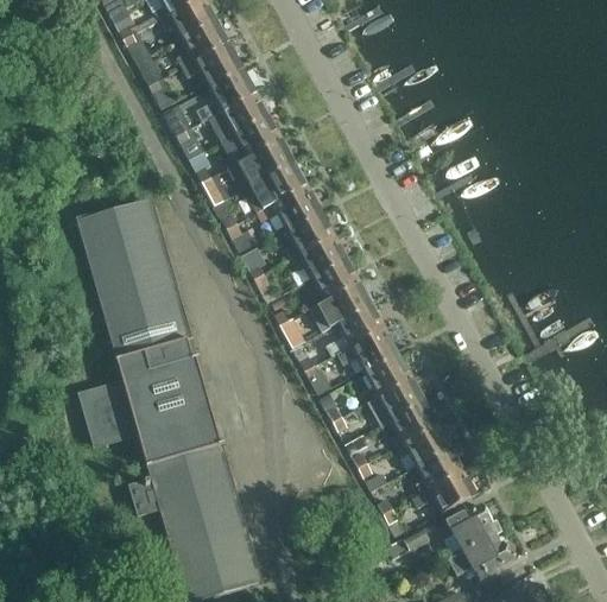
[(115,0),(107,5),(113,16),(137,1),(136,0),(115,0)]
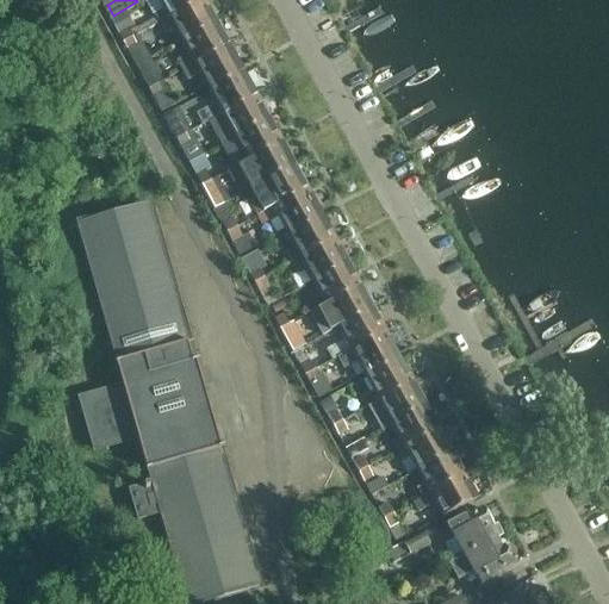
[(159,11),(163,20),(200,0),(148,0),(155,12),(159,11)]
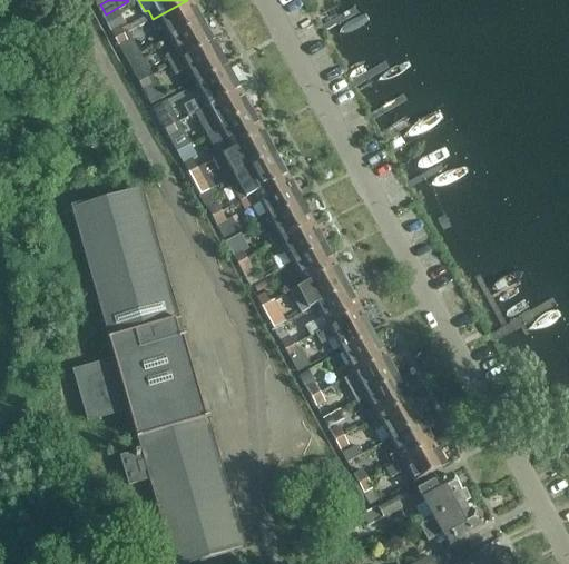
[(165,20),(173,36),(204,19),(193,0),(187,0),(153,19),(156,26),(165,20)]
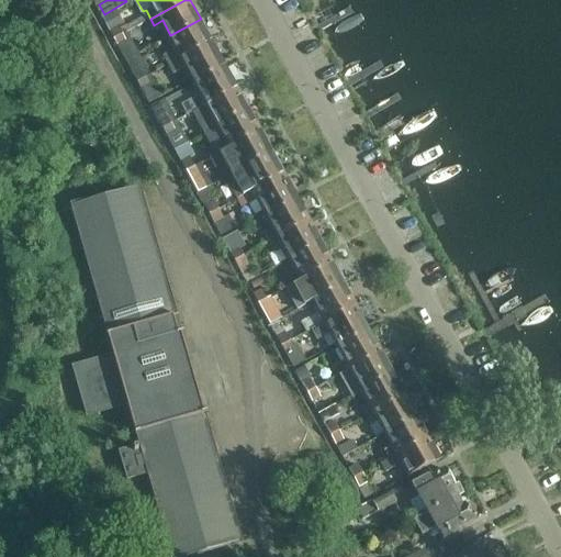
[(165,52),(171,63),(212,40),(201,19),(170,35),(177,45),(165,52)]
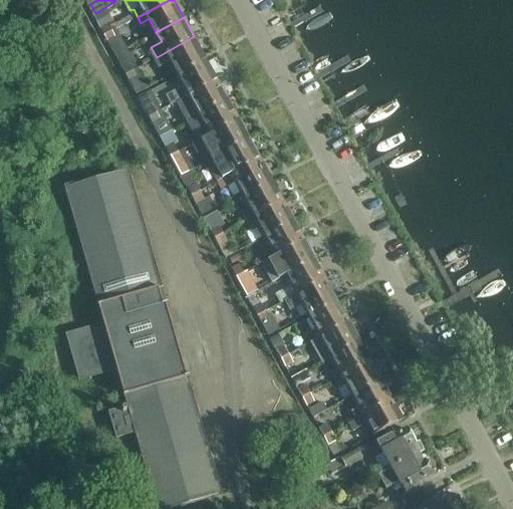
[(101,23),(106,34),(118,27),(116,25),(113,27),(108,18),(101,23)]
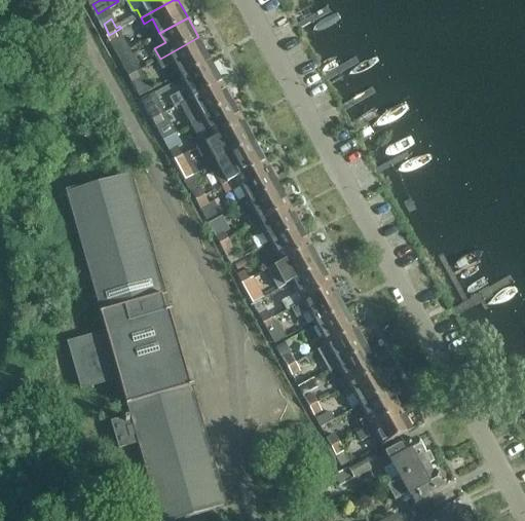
[(109,35),(120,54),(132,48),(121,28),(109,35)]
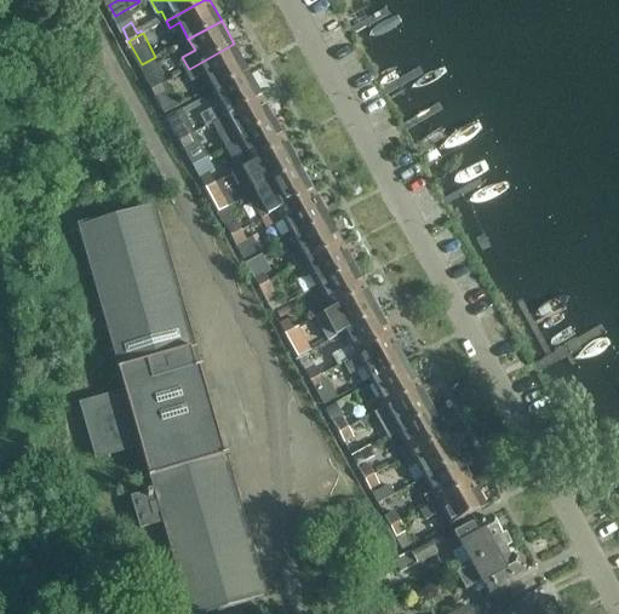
[(205,69),(216,90),(250,72),(234,44),(189,69),(193,76),(205,69)]
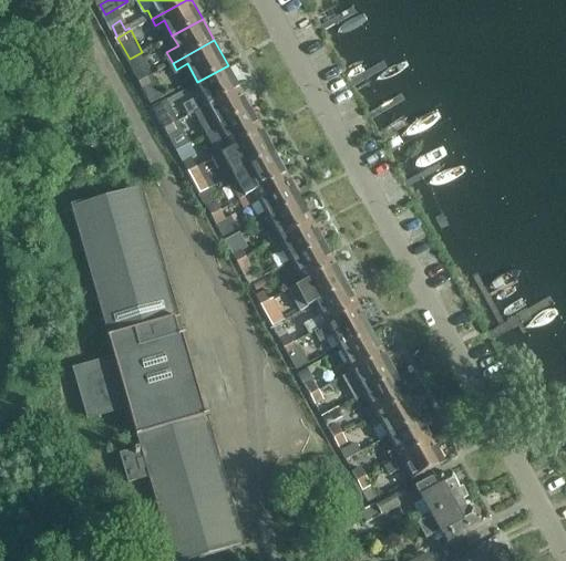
[(130,59),(142,80),(150,75),(148,73),(153,71),(142,52),(130,59)]
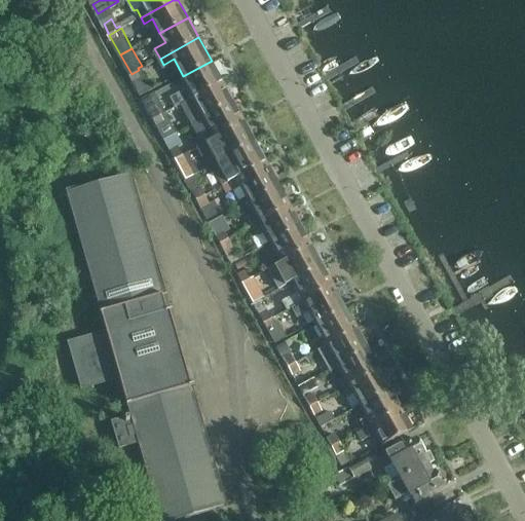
[(183,76),(194,97),(223,81),(212,61),(183,76)]
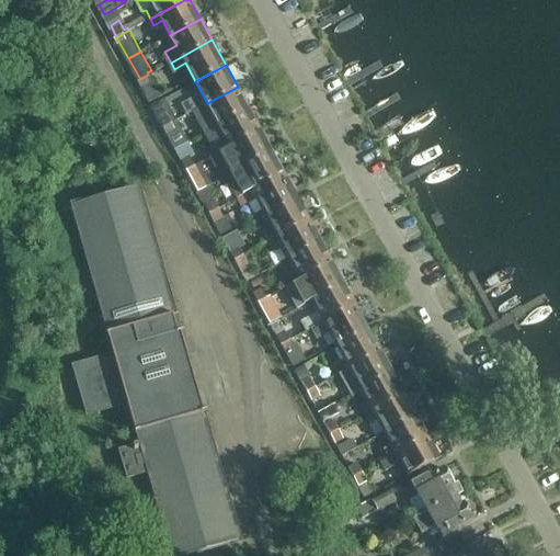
[(148,75),(140,79),(144,87),(151,82),(148,75)]
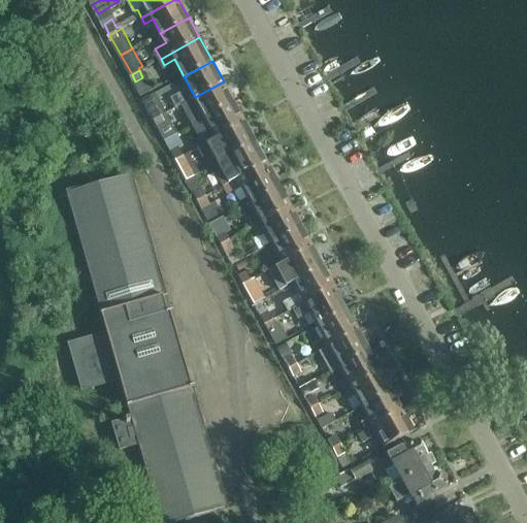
[(195,97),(206,117),(234,101),(224,82),(195,97)]
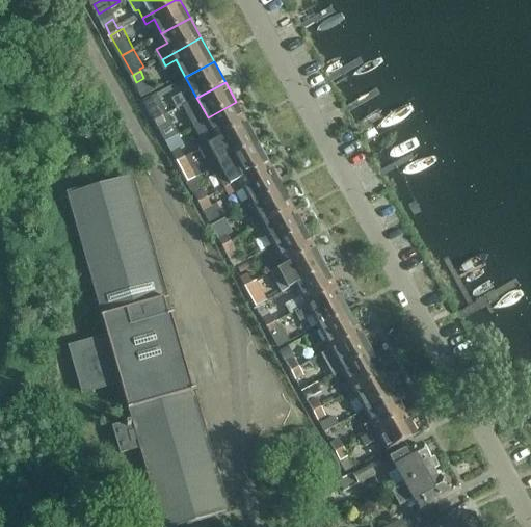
[(143,97),(156,120),(168,112),(159,96),(156,90),(147,96),(143,97)]
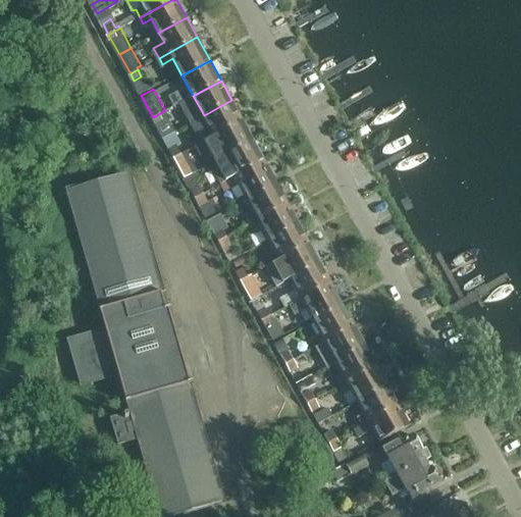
[(204,115),(214,134),(242,118),(231,100),(204,115)]
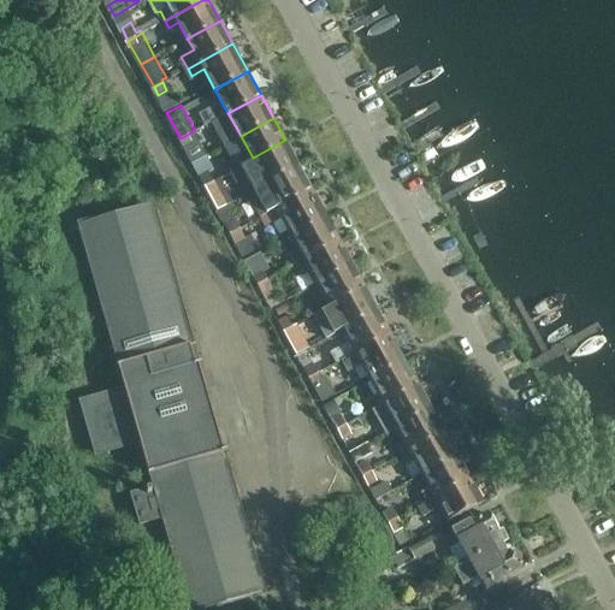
[(181,138),(194,161),(208,153),(195,130),(181,138)]
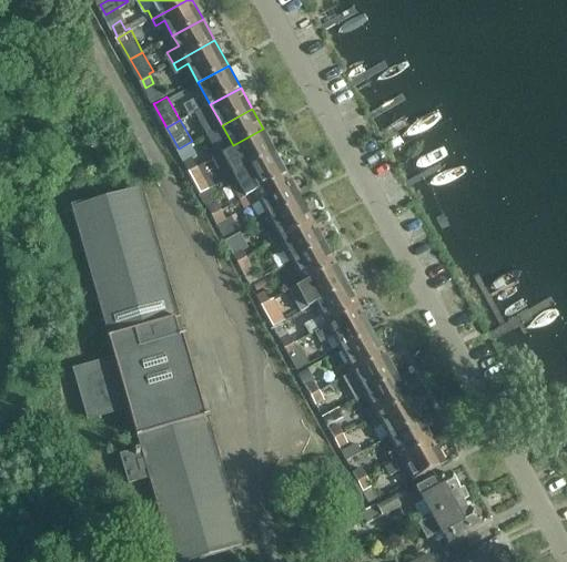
[(275,151),(263,129),(233,145),(213,156),(219,167),(224,164),(230,175),(275,151)]
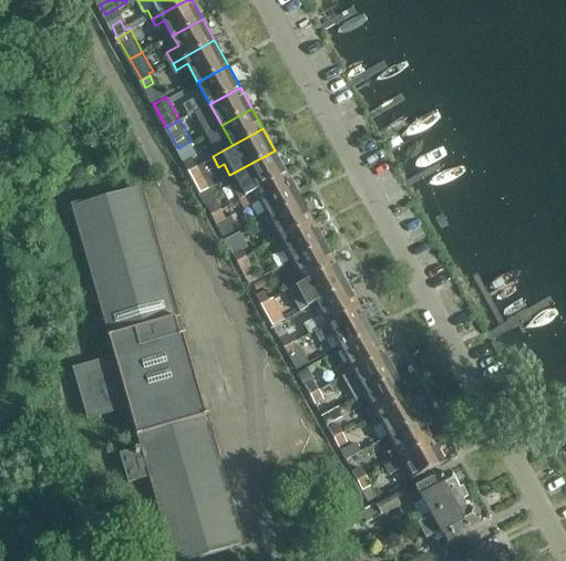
[(192,141),(178,148),(184,157),(197,151),(192,141)]
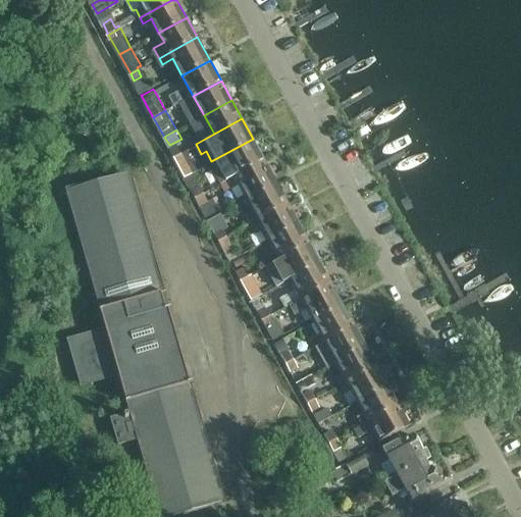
[(253,139),(211,161),(222,181),(264,158),(253,139)]
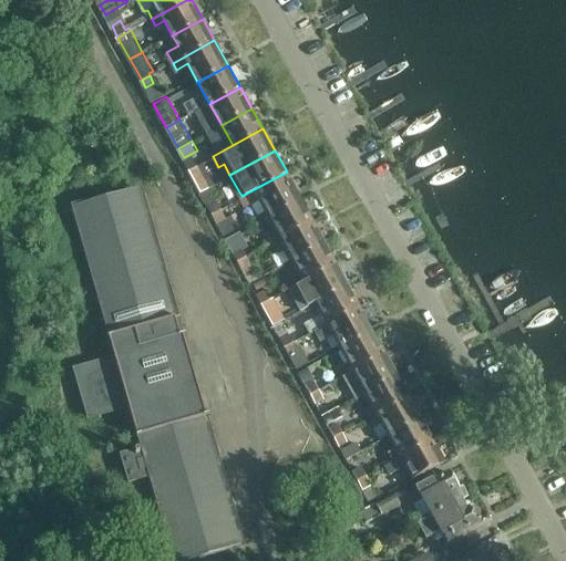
[(287,172),(242,196),(246,205),(260,197),(270,214),(300,197),(287,172)]
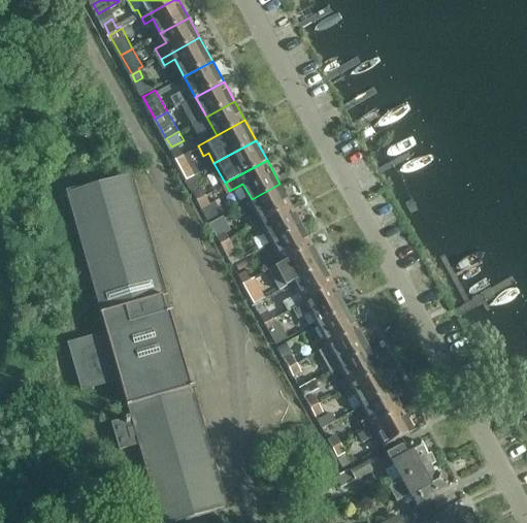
[(140,439),(164,522),(224,504),(189,385),(193,383),(193,382),(192,382),(166,296),(163,297),(162,293),(166,291),(167,291),(167,290),(162,291),(128,171),(68,189),(102,308),(100,309),(106,330),(70,340),(83,385),(119,373),(127,402),(129,401),(133,414),(112,420),(120,445),(140,439)]
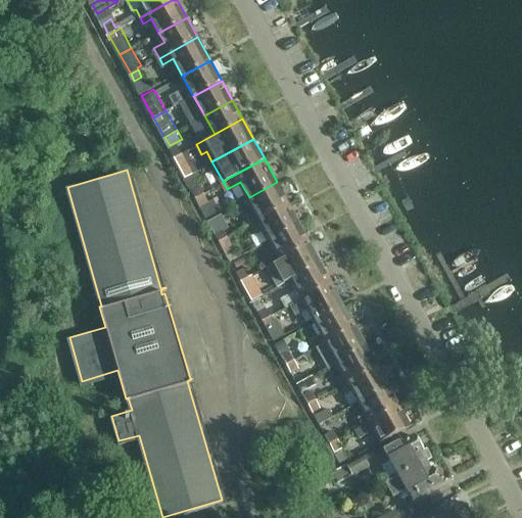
[(197,181),(188,186),(194,197),(203,192),(197,181)]
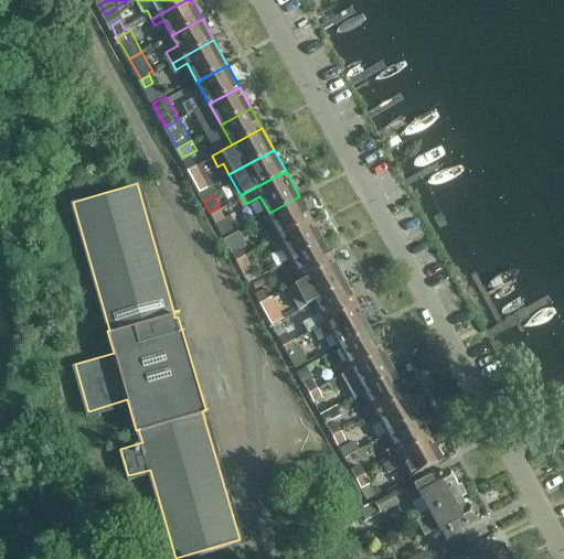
[(269,229),(275,238),(311,217),(299,196),(269,213),(276,226),(269,229)]
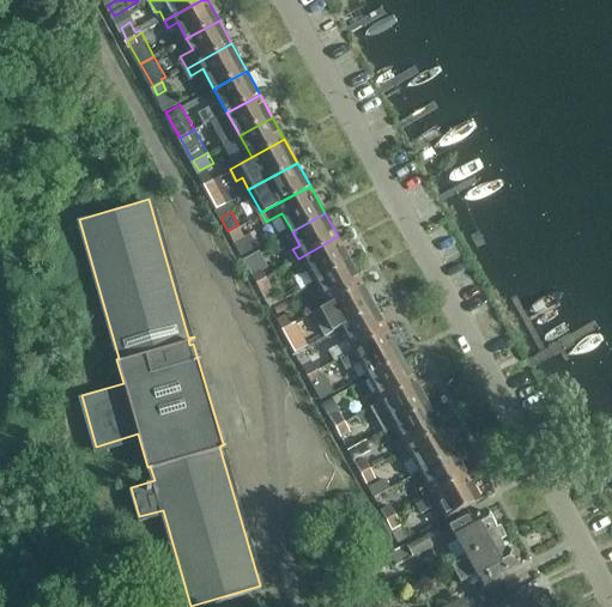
[(238,225),(228,231),(235,243),(244,237),(238,225)]
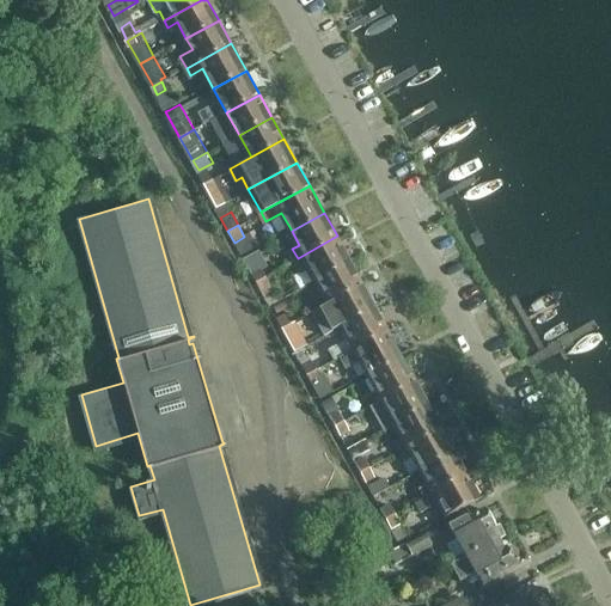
[(310,263),(317,277),(349,259),(337,236),(298,258),(303,267),(310,263)]
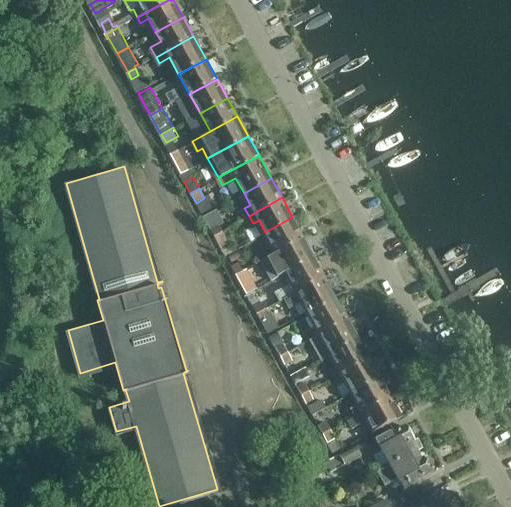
[(264,247),(268,255),(303,236),(292,217),(265,232),(271,243),(264,247)]
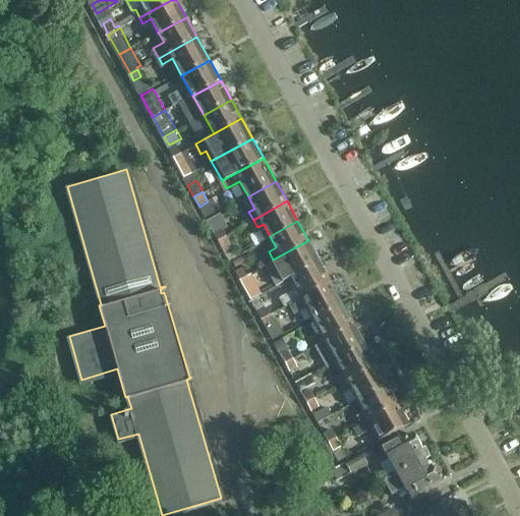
[(220,223),(211,228),(217,239),(226,234),(220,223)]
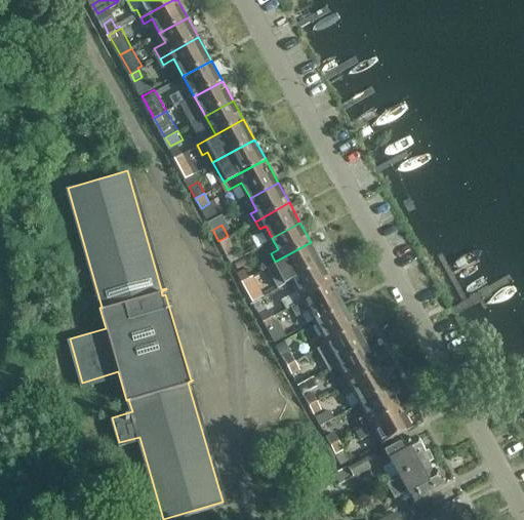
[(228,236),(218,241),(225,251),(233,246),(228,236)]
